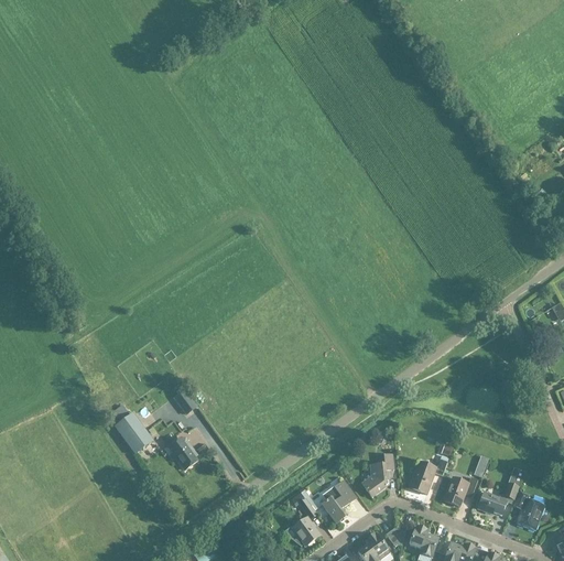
[(520,175),(535,197),(540,194),(524,172),(520,175)]
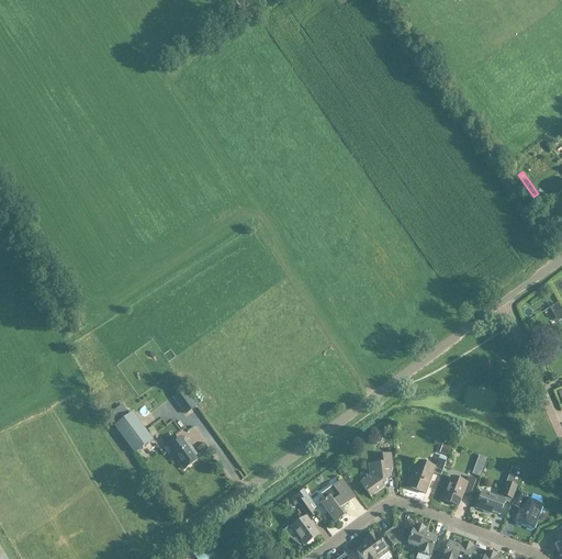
[(186,411),(195,404),(183,388),(173,395),(186,411)]
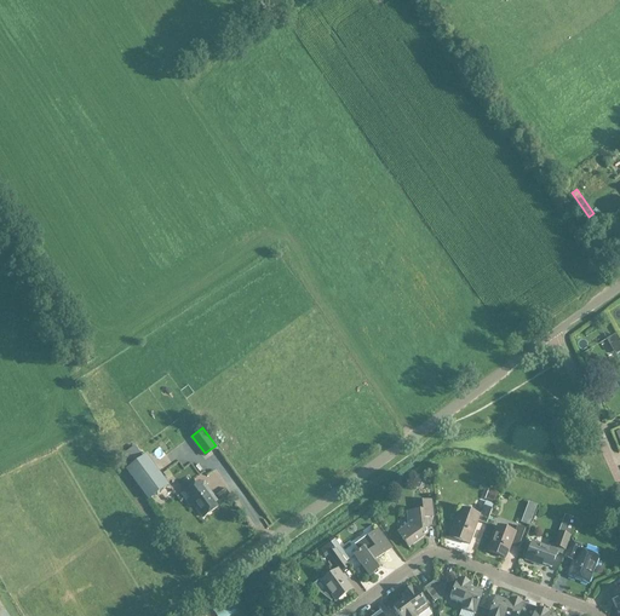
[(183,476),(206,466),(199,450),(176,461),(183,476)]
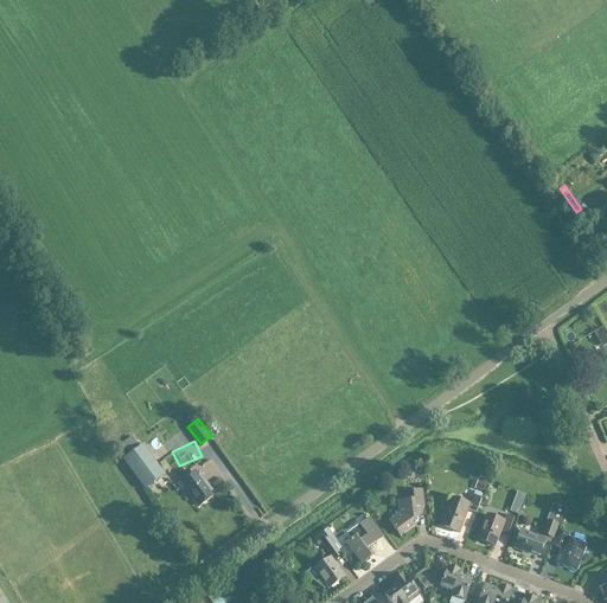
[(165,473),(142,444),(123,459),(145,487),(165,473)]
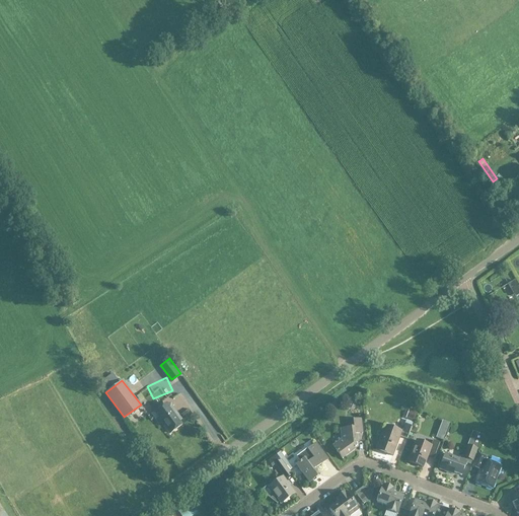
[(170,431),(182,422),(180,419),(181,418),(171,403),(170,404),(167,400),(155,410),(156,412),(153,413),(159,421),(161,419),(170,431)]
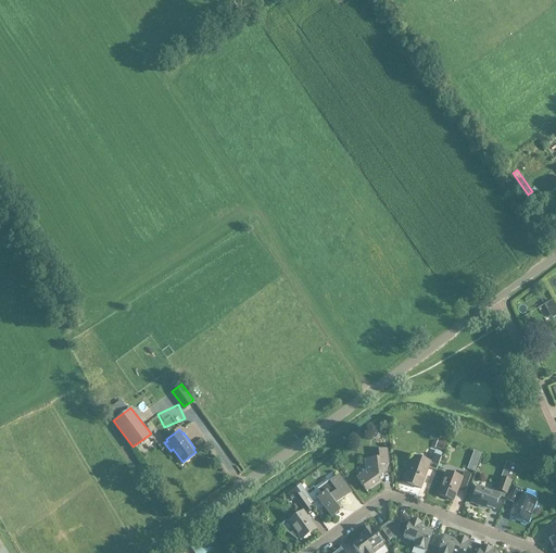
[(431,439),(442,443),(445,435),(434,430),(431,439)]
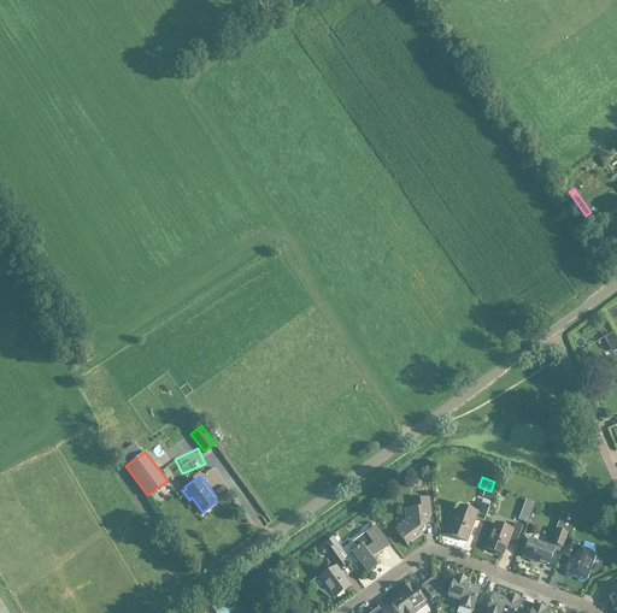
[(423,526),(422,513),(430,512),(429,495),(421,496),(421,505),(404,507),(406,519),(395,526),(406,540),(423,526)]
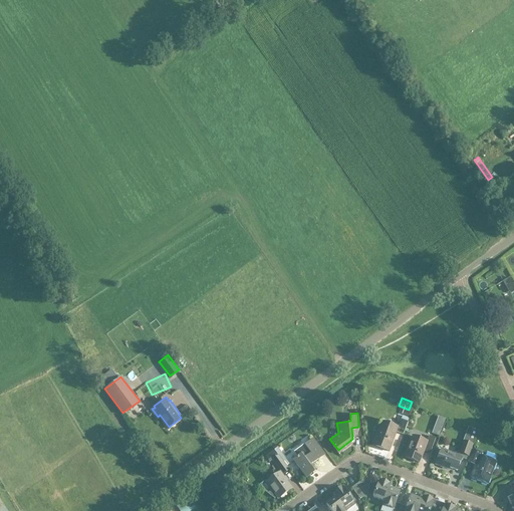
[(402,417),(399,425),(381,419),(372,443),(389,449),(397,430),(403,433),(408,420),(402,417)]
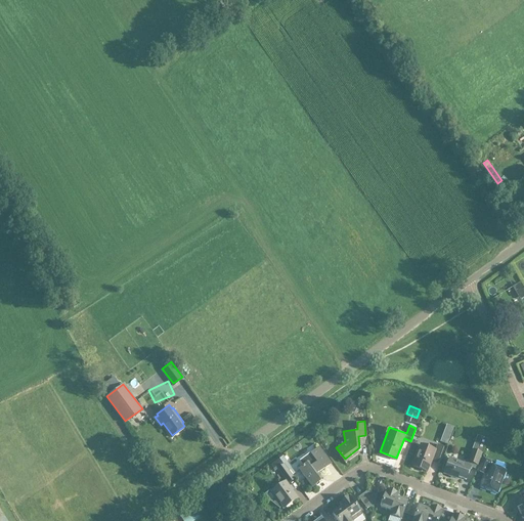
[(443,433),(441,439),(448,442),(450,436),(443,433)]
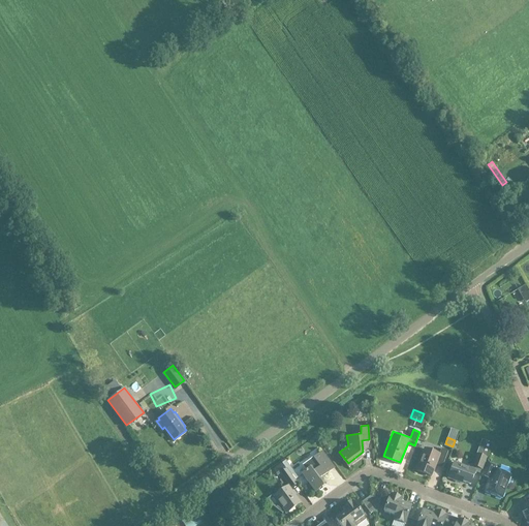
[(303,463),(302,464),(305,468),(302,471),(315,490),(325,482),(320,475),(334,465),(322,450),(316,442),(307,450),(313,457),(303,463)]
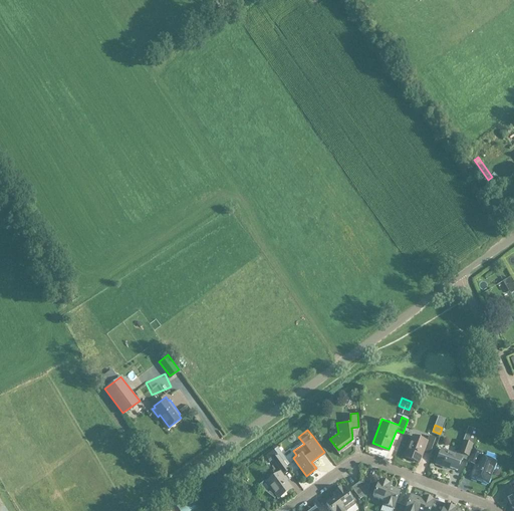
[(429,434),(427,439),(413,434),(405,455),(419,460),(423,450),(429,453),(436,436),(429,434)]
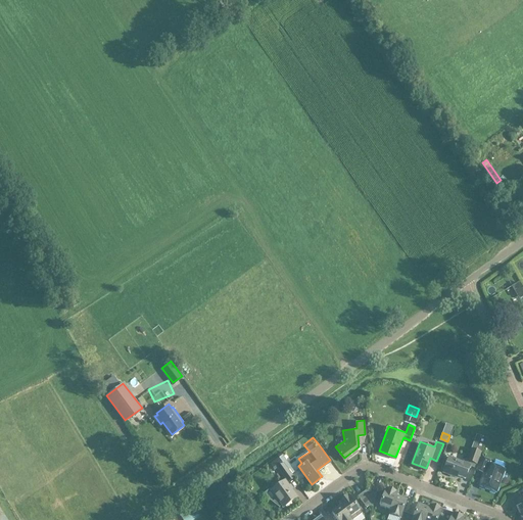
[(472,446),(471,447),(467,459),(477,463),(481,450),(472,446)]
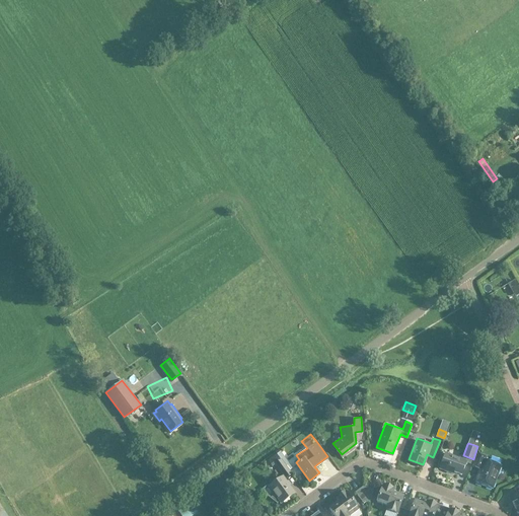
[(277,452),(278,454),(289,468),(292,465),(281,450),(277,452)]
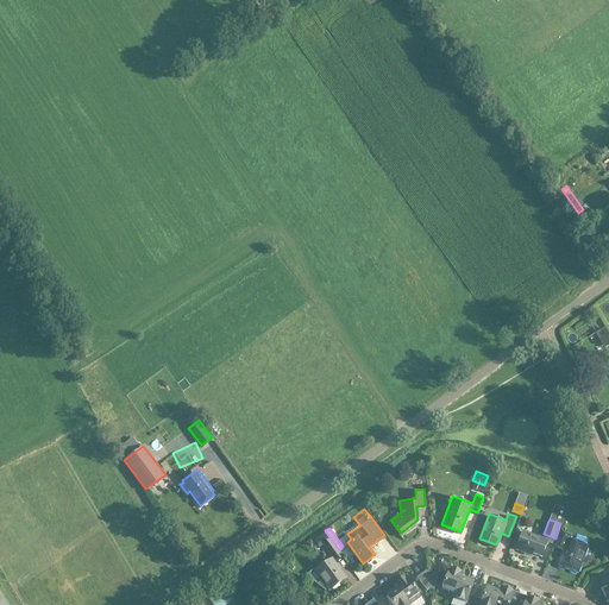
[(514,542),(515,543),(518,544),(516,547),(526,550),(527,548),(541,554),(547,539),(522,529),(521,535),(519,534),(518,535),(514,542)]
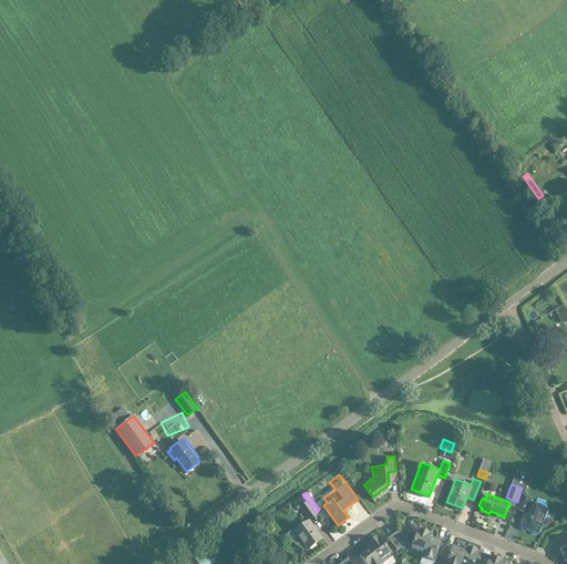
[(519,525),(537,532),(546,506),(529,500),(531,498),(522,494),(516,508),(525,511),(519,525)]
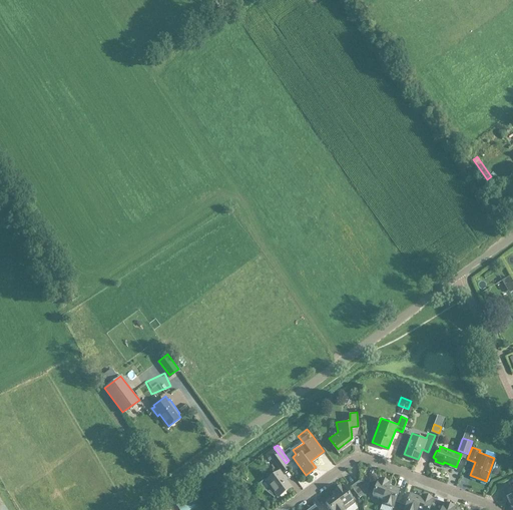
[(289,468),(286,463),(275,449),(269,453),(272,457),(283,472),(289,468)]
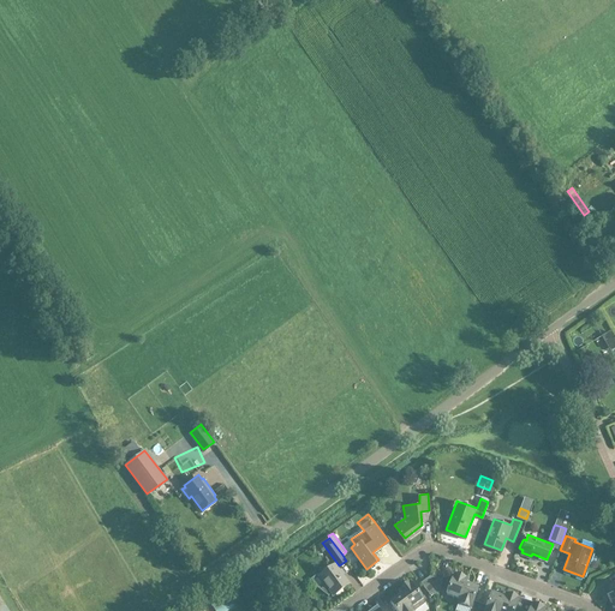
[(549,558),(545,571),(554,574),(557,559),(549,558)]
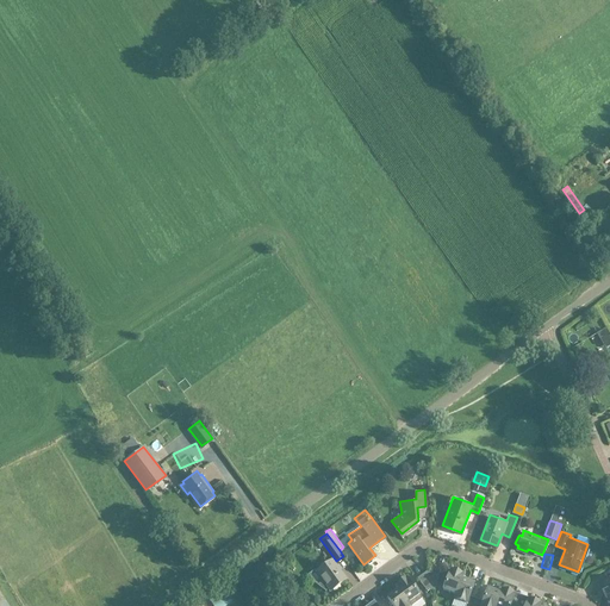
[(316,570),(321,576),(316,581),(325,588),(328,586),(330,588),(347,576),(332,557),(316,570)]
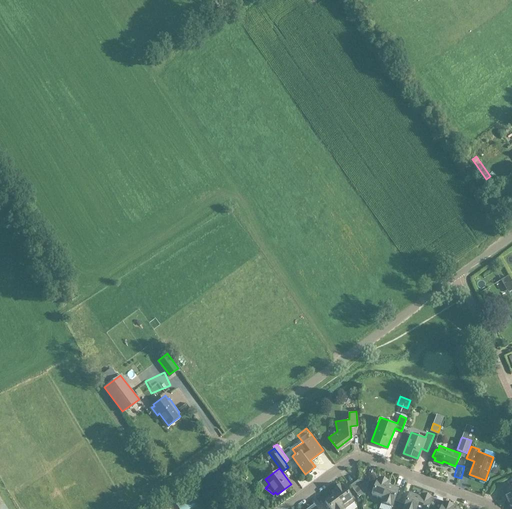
[(387,484),(388,484),(389,480),(378,476),(371,493),(382,497),(387,484)]
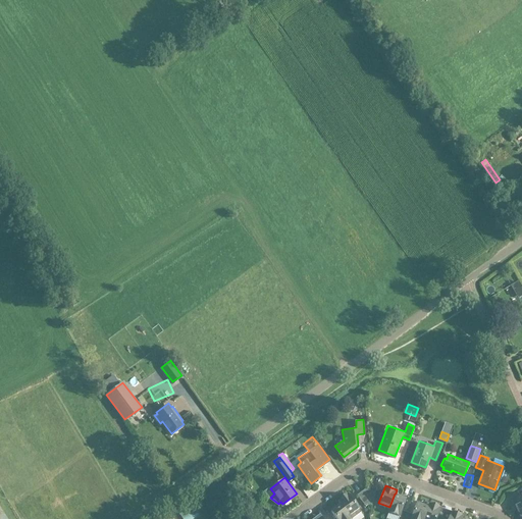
[(368,503),(366,486),(357,494),(366,505),(368,503)]
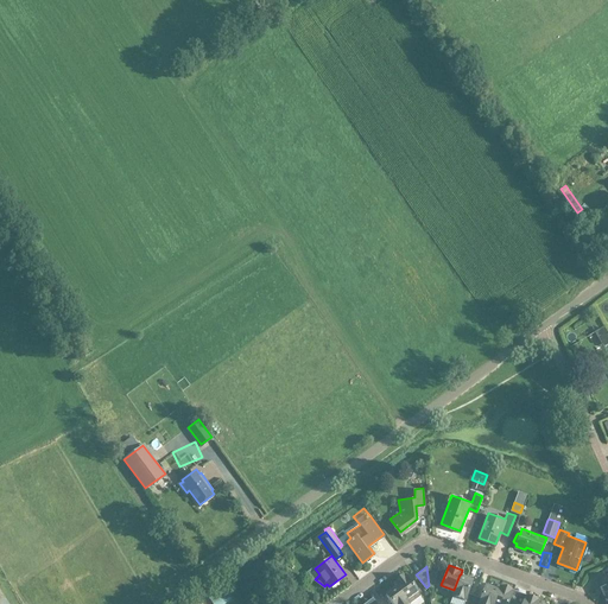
[(438,571),(426,566),(429,585),(432,586),(438,571)]
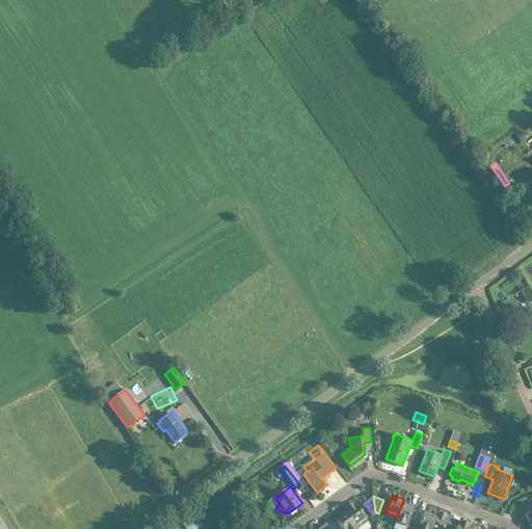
[(368,520),(366,517),(354,501),(344,509),(347,512),(358,527),(368,520)]
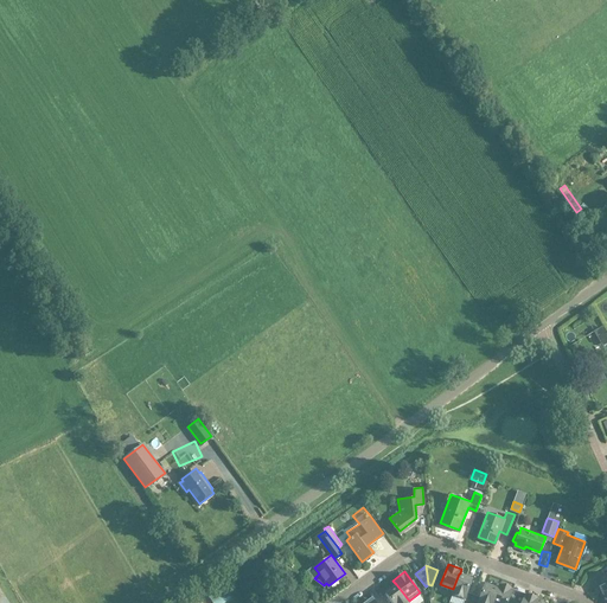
[(472,578),(460,573),(459,573),(453,589),(452,594),(465,598),(462,602),(470,602),(474,592),(467,590),(472,578)]
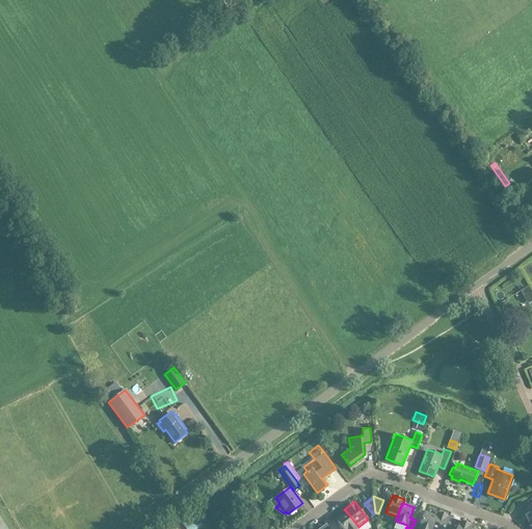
[(528,520),(531,518),(531,504),(523,508),(528,520)]
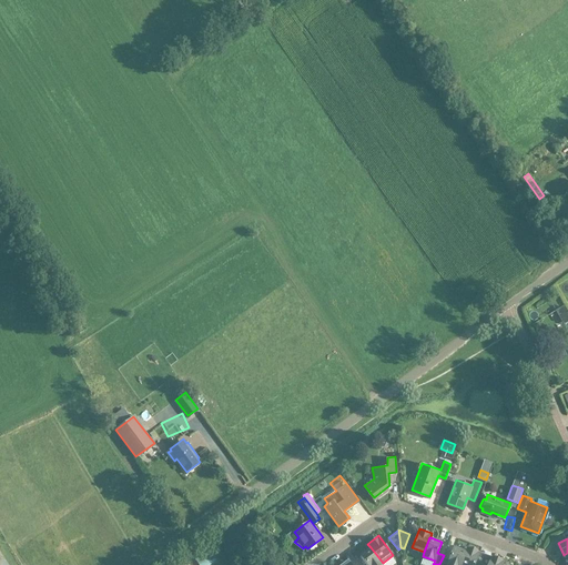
[(444,555),(439,564),(460,564),(466,551),(454,546),(449,557),(444,555)]
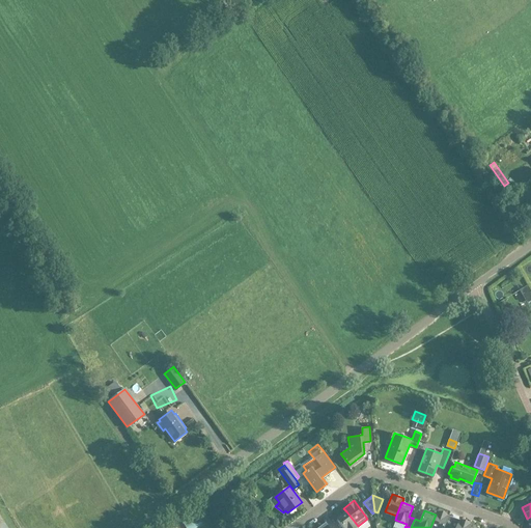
[(437,510),(436,515),(430,527),(449,527),(450,527),(444,526),(448,515),(437,510)]
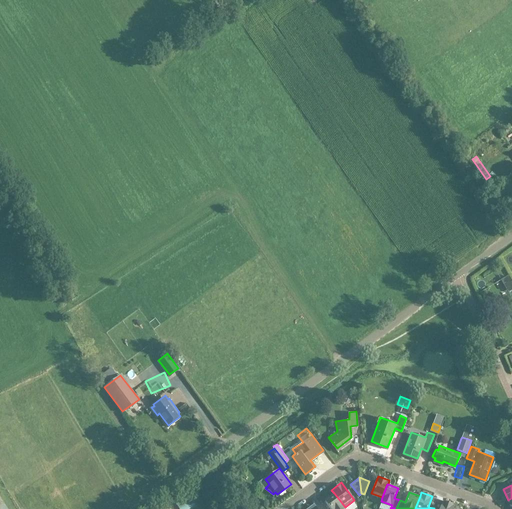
[(332,508),(331,508),(342,508),(345,507),(334,493),(325,500),(332,508)]
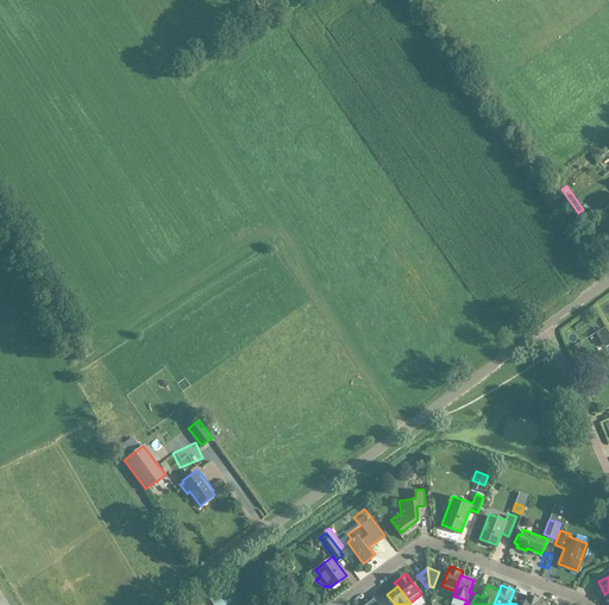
[(538,604),(539,604),(540,599),(527,594),(522,604),(516,604),(515,604),(538,604)]
